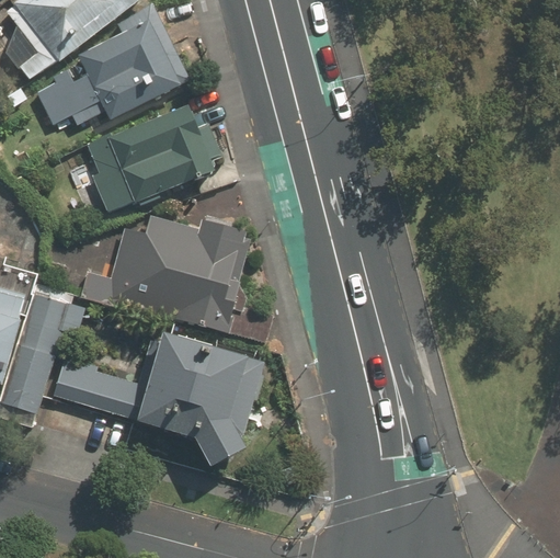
[(15,0),(13,2),(16,7),(9,12),(16,23),(6,52),(32,79),(56,61),(140,0),(15,0)]
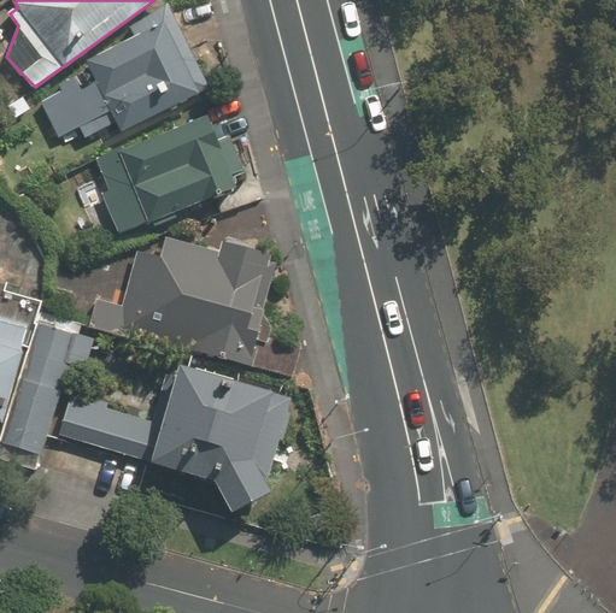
[(88,58),(93,66),(57,83),(60,89),(41,99),(58,134),(77,125),(83,136),(118,119),(123,129),(210,87),(168,1),(128,21),(136,35),(88,58)]
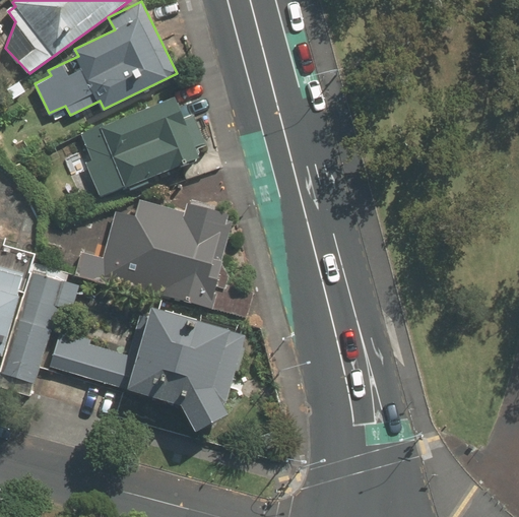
[(101,194),(123,186),(198,157),(195,148),(204,144),(192,112),(182,115),(175,97),(103,124),(77,133),(101,194)]
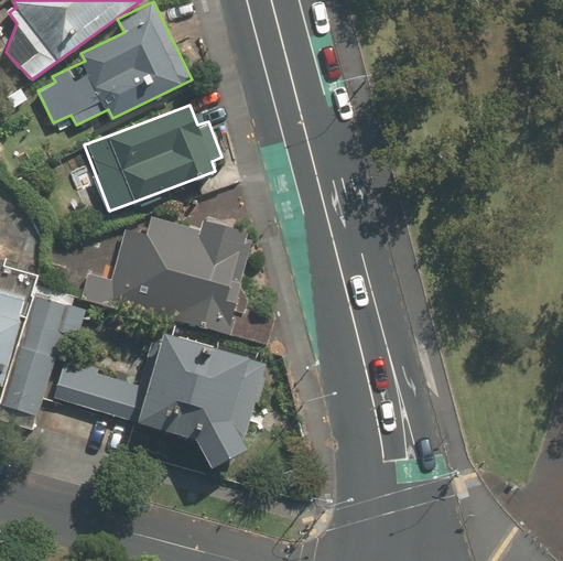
[(236,279),(247,233),(152,209),(148,229),(126,224),(112,277),(87,271),(80,297),(231,334),(245,281),(236,279)]
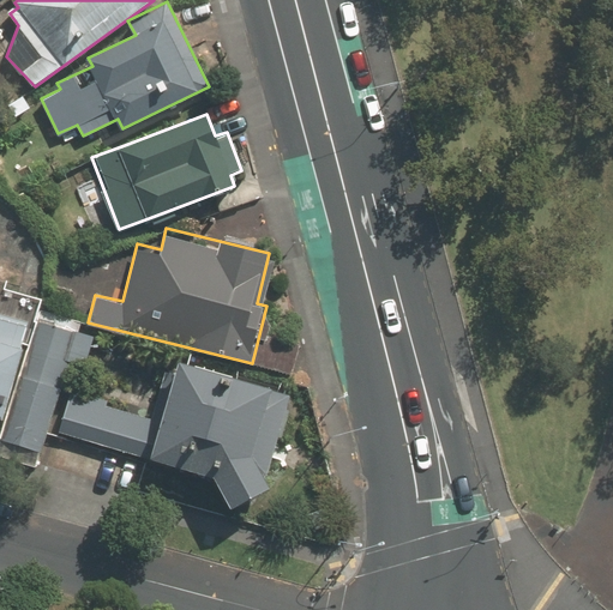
[(74,327),(0,305),(0,435),(41,447),(74,327)]
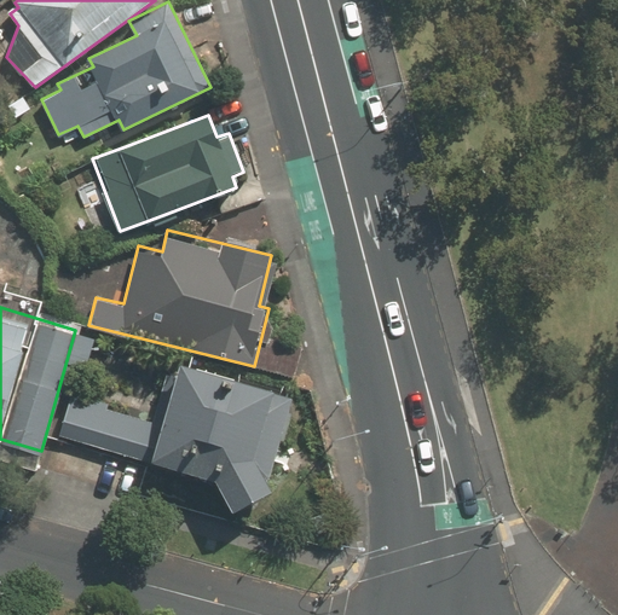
[(292,399),(246,384),(171,360),(151,418),(70,393),(58,431),(213,482),(232,514),(270,492),(265,483),(292,399)]
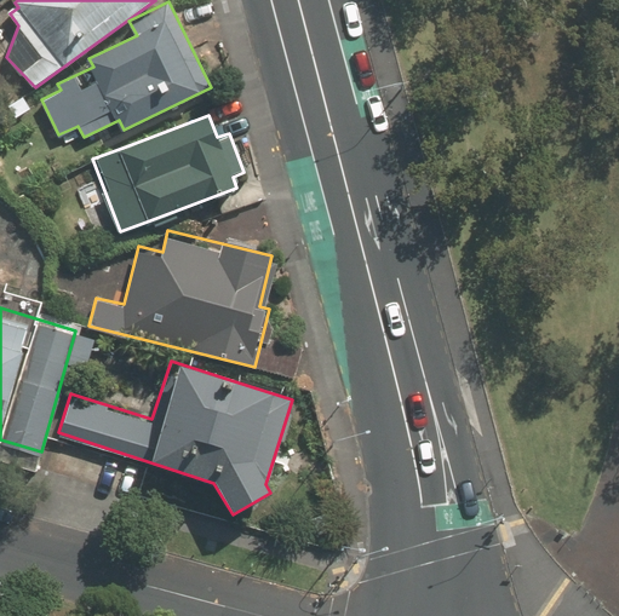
All buildings are outlined.
